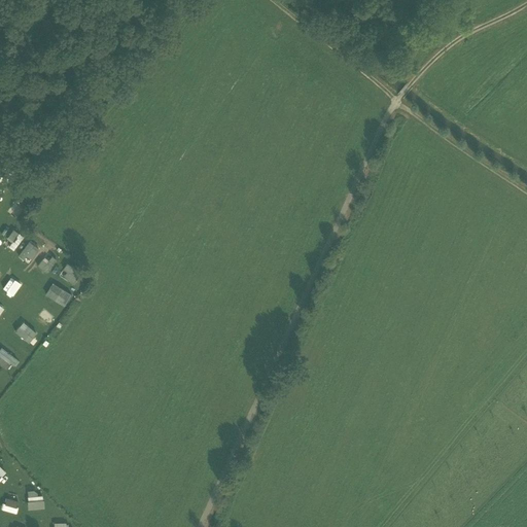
[(19,183),(15,191),(30,197),(33,189),(19,183)]
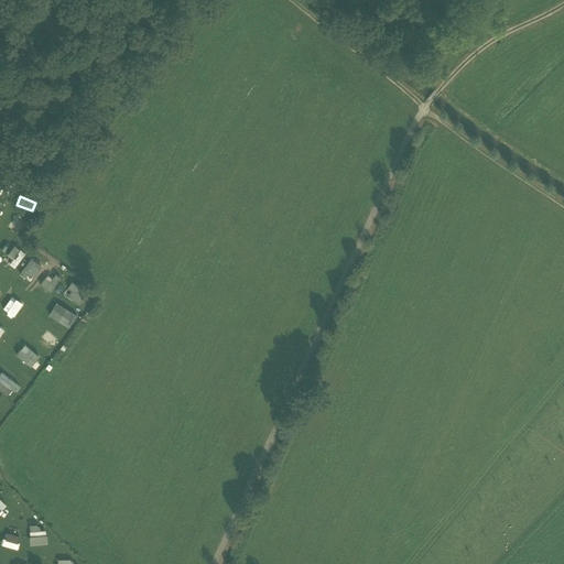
[(17,234),(24,221),(15,216),(8,227),(17,234)]
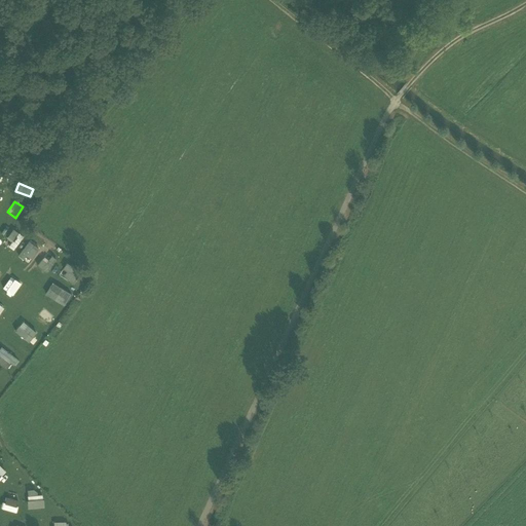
[(14,250),(25,235),(14,228),(8,237),(12,240),(9,247),(14,250)]
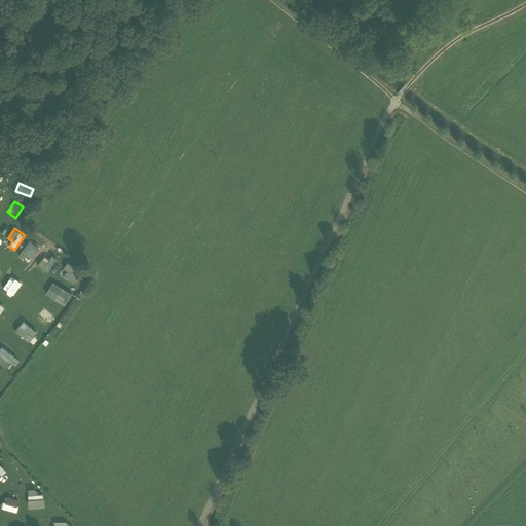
[(19,255),(25,259),(28,255),(34,258),(41,249),(29,239),(19,255)]
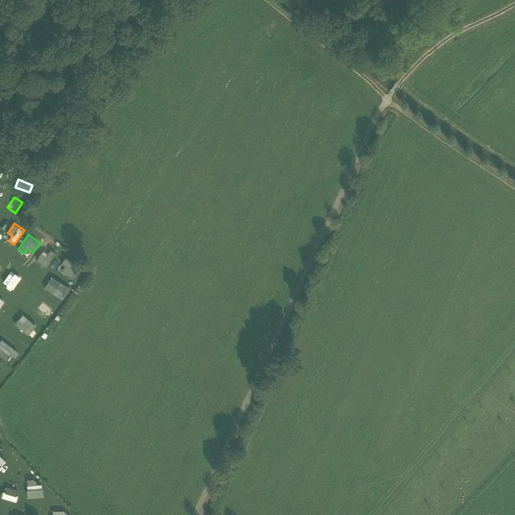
[(47,247),(37,260),(45,267),(55,254),(47,247)]
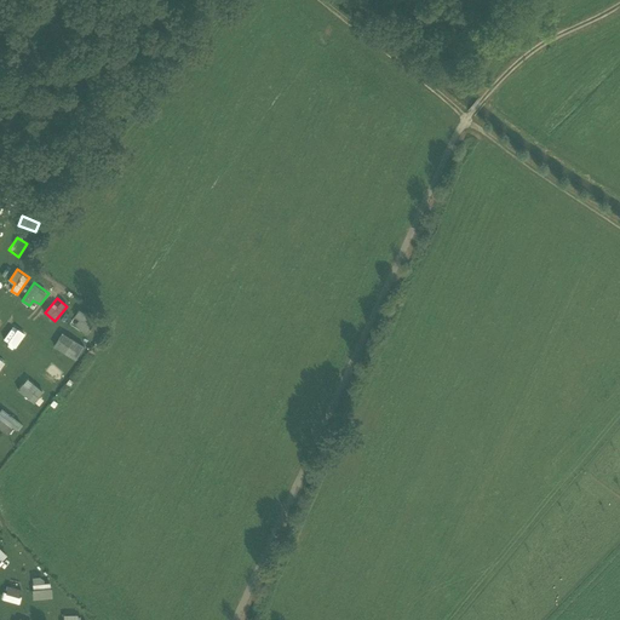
[(87,333),(97,320),(79,309),(70,322),(87,333)]
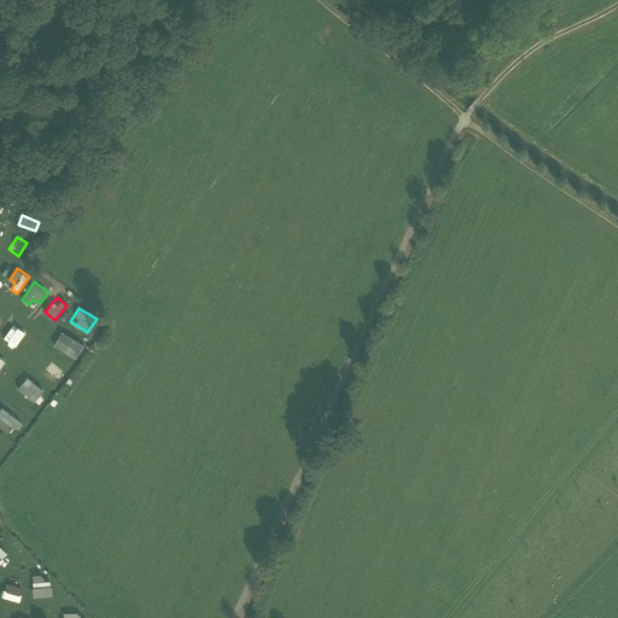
[(25,334),(13,325),(3,339),(15,348),(25,334)]
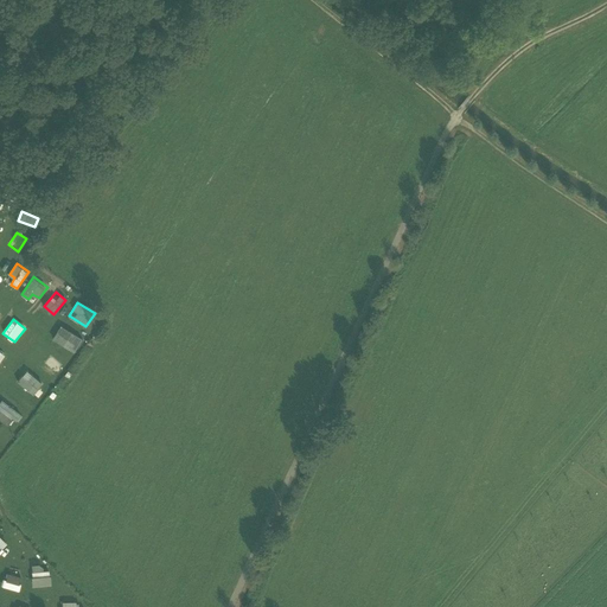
[(82,340),(61,327),(53,340),(75,352),(82,340)]
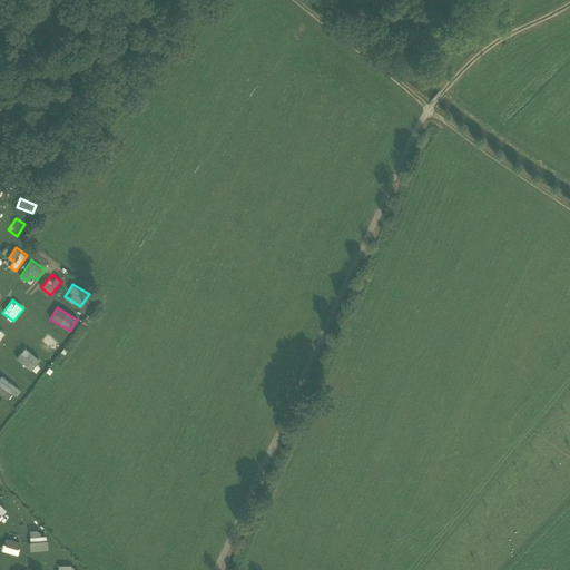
[(49,333),(38,345),(49,354),(60,342),(49,333)]
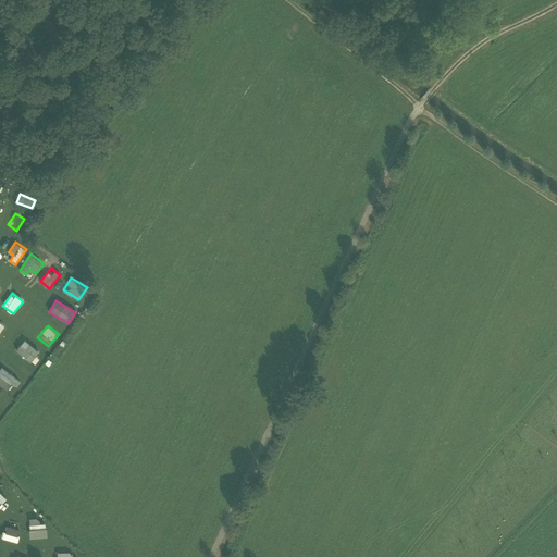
[(16,349),(31,362),(40,351),(26,339),(16,349)]
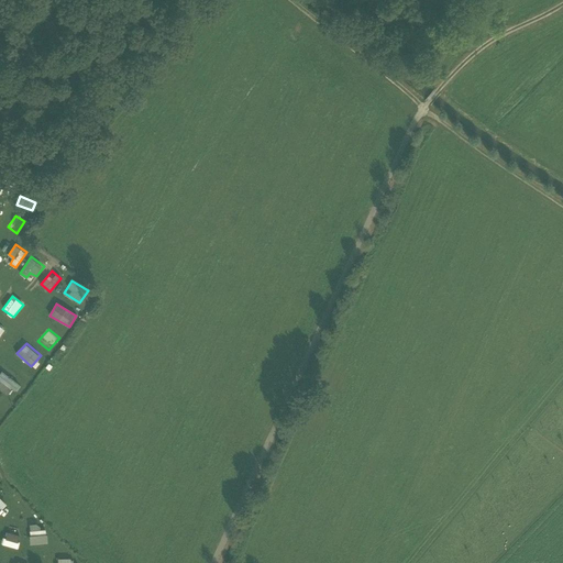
[(0,388),(9,395),(13,388),(18,390),(21,385),(3,373),(0,377),(0,388)]
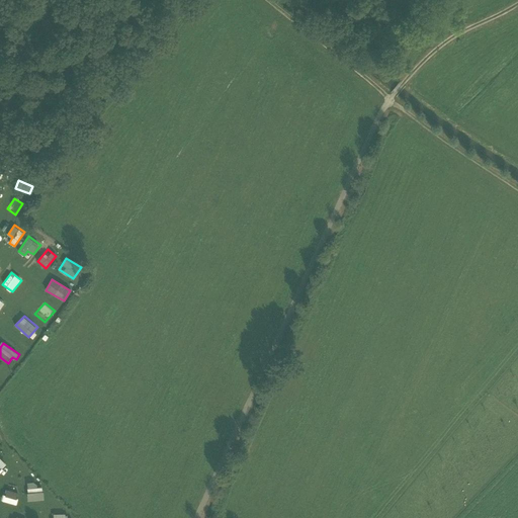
[(19,346),(15,349),(21,356),(25,353),(19,346)]
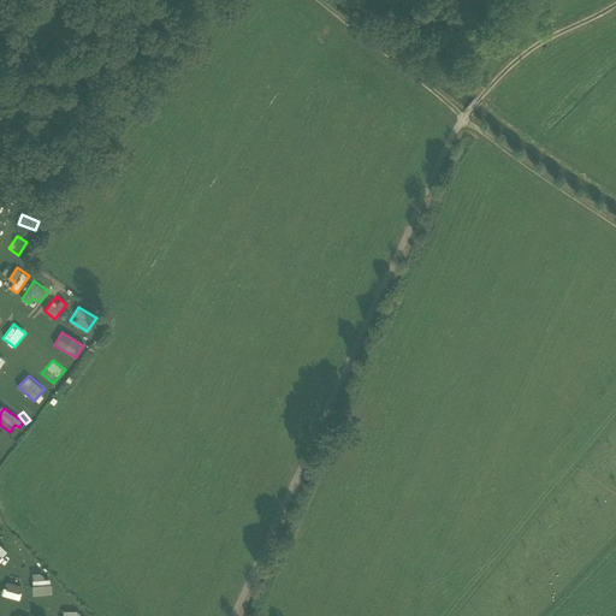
[(34,580),(34,594),(53,594),(52,579),(34,580)]
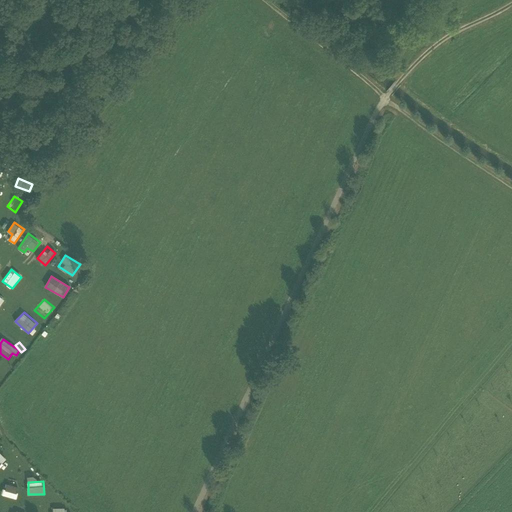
[(6,483),(4,495),(17,498),(20,487),(6,483)]
